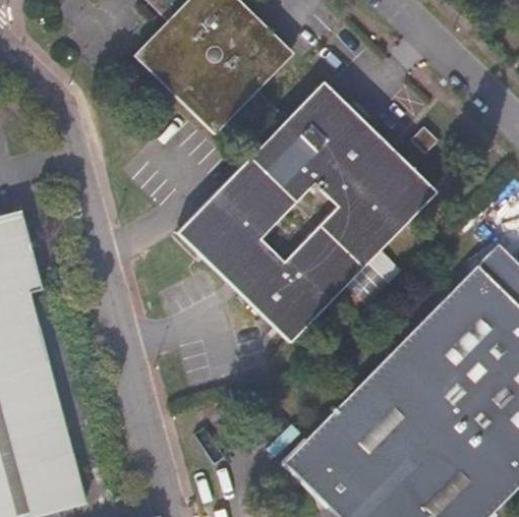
[(191,0),(183,9),(172,20),(138,57),(220,134),(254,100),(282,127),(181,231),(301,342),(440,193),(327,82),(293,116),(266,89),(298,55),(243,0),(191,0)]
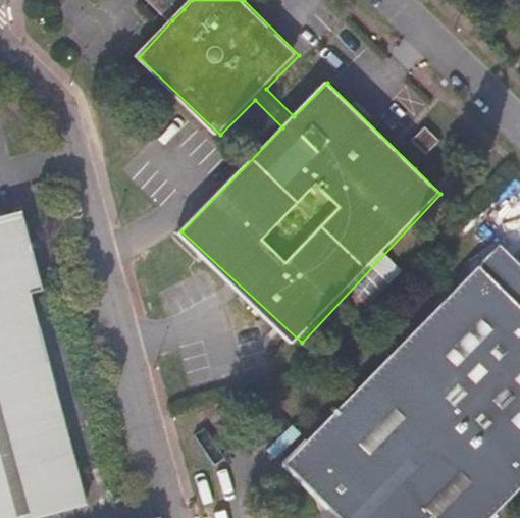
[(151,0),(172,20),(184,9),(173,0),(151,0)]
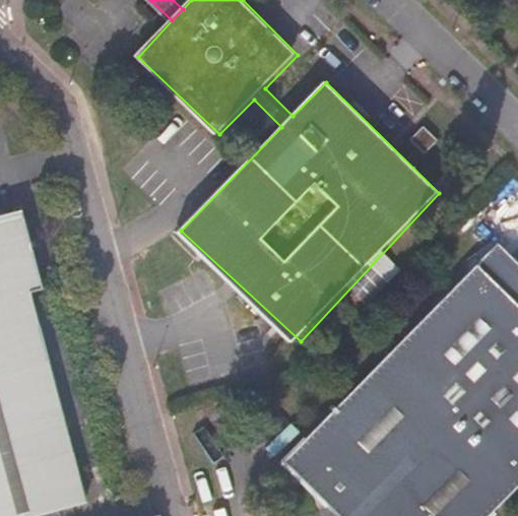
[(443,140),(430,127),(416,139),(430,152),(443,140)]
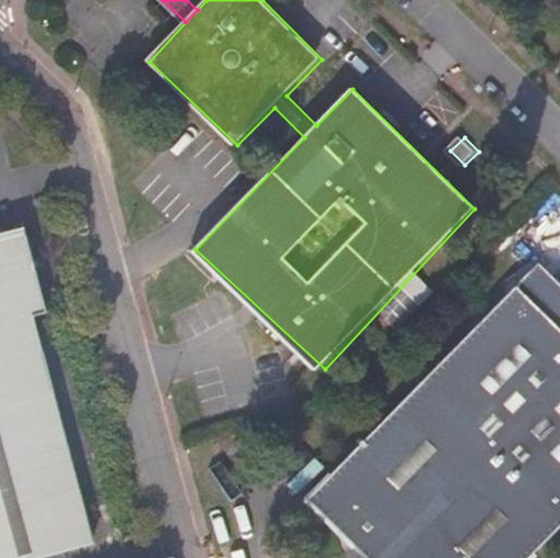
[(0,557),(46,557),(88,548),(31,319),(44,315),(23,229),(0,234),(0,557)]
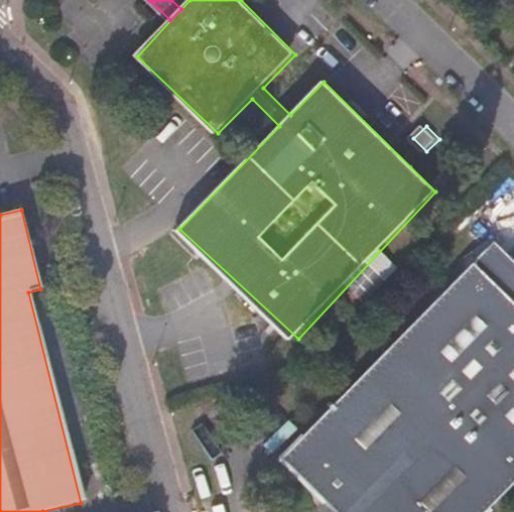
[(513,264),(491,242),(277,462),(329,511),(482,511),(513,479),(513,264)]
